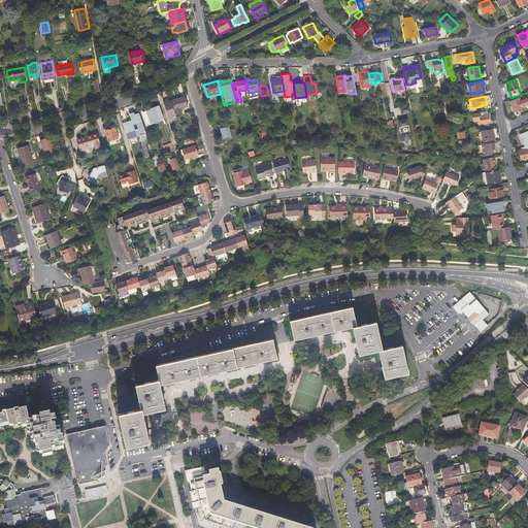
[(186,97),(172,101),(176,116),(184,113),(182,108),(189,106),(186,97)]
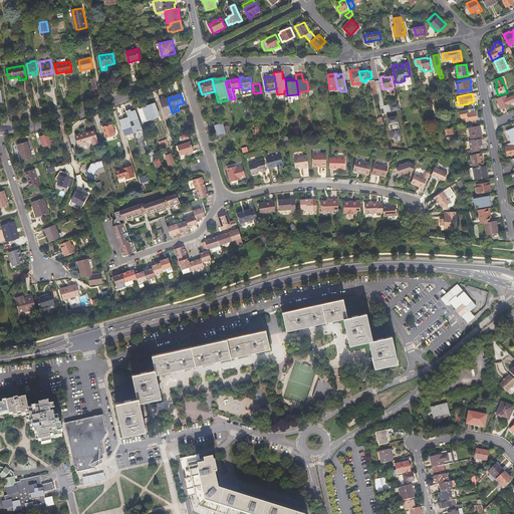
[(501,108),(510,104),(509,103),(513,100),(513,98),(513,95),(507,97),(506,95),(497,98),(501,108)]
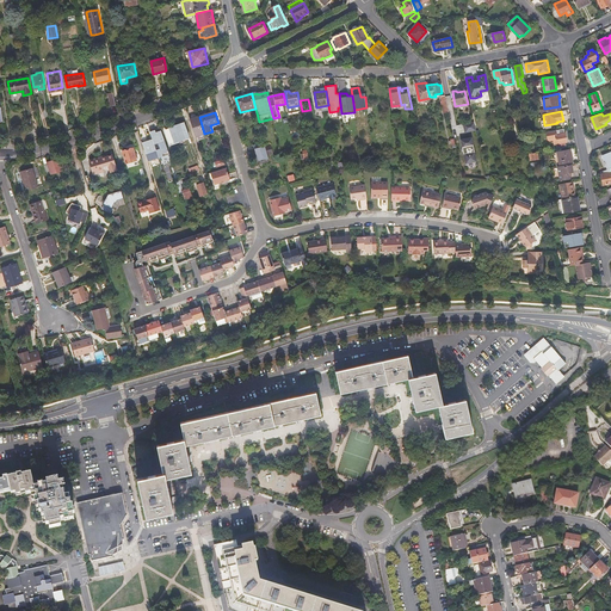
[(204,134),(199,117),(191,119),(196,136),(204,134)]
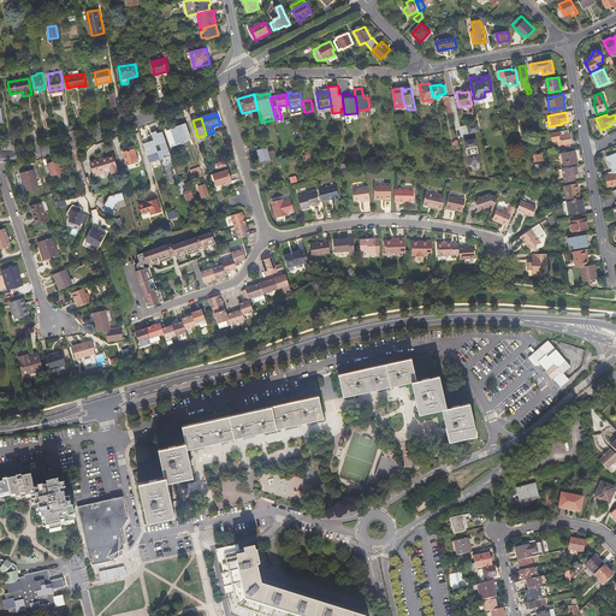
[(469,134),(480,131),(479,125),(479,122),(468,124),(469,134)]
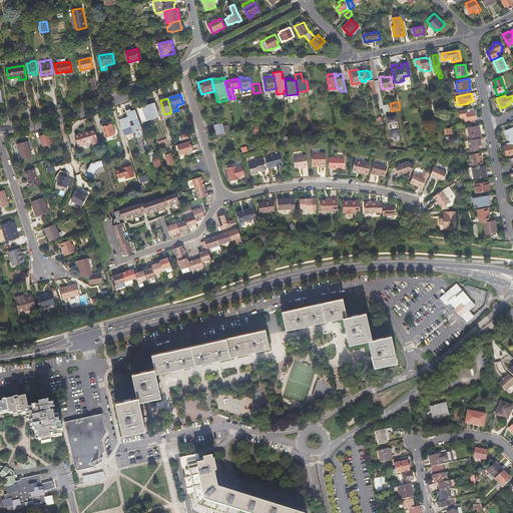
[(146,106),(138,109),(142,121),(159,115),(155,104),(146,107),(146,106)]
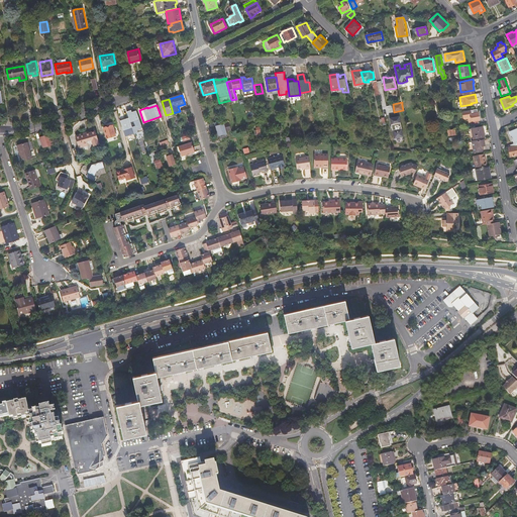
[(472,125),(480,124),(479,120),(480,120),(478,109),(469,111),(469,113),(470,118),(469,118),(470,121),(472,121),(472,125)]
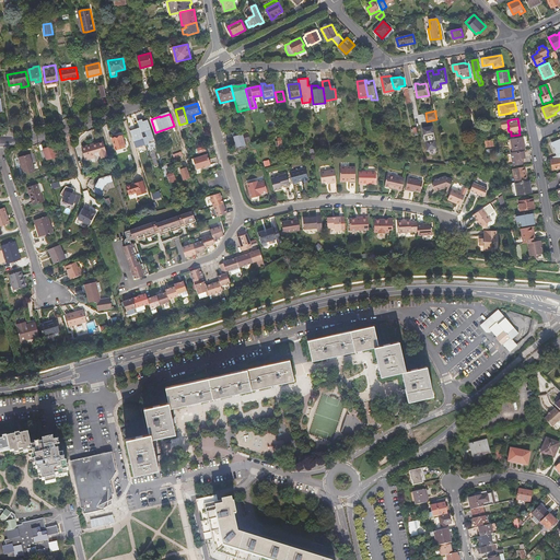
[(143,119),(138,121),(141,128),(142,132),(147,131),(148,137),(144,138),(148,147),(156,143),(149,119),(146,121),(143,121),(143,119)]
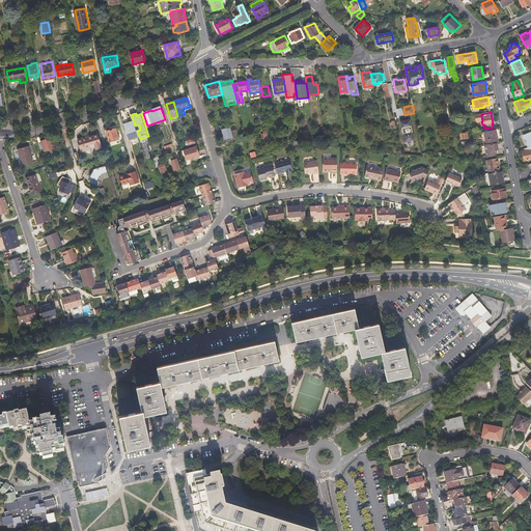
[(411,119),(400,121),(406,141),(415,139),(411,119)]
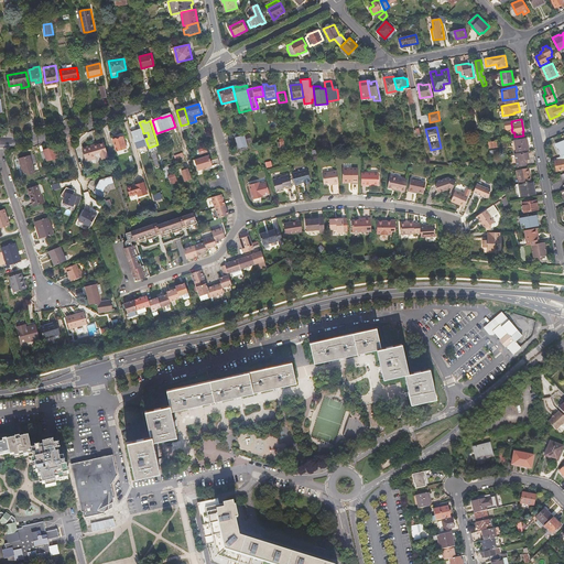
[(142,129),(131,132),(138,152),(149,148),(145,139),(143,133),(142,129)]
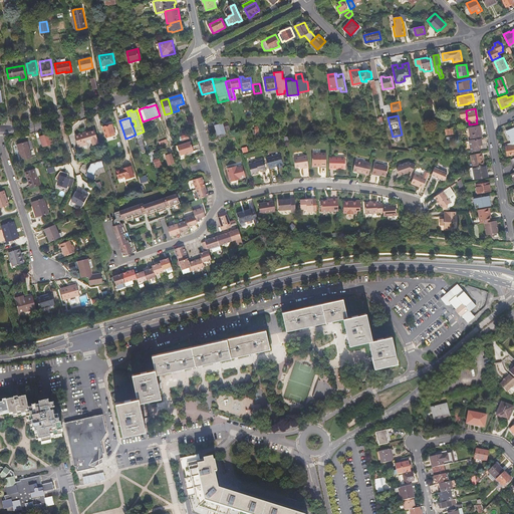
[(223,139),(228,138),(226,131),(224,122),(223,120),(218,122),(219,124),(215,125),(216,131),(220,130),(223,139)]
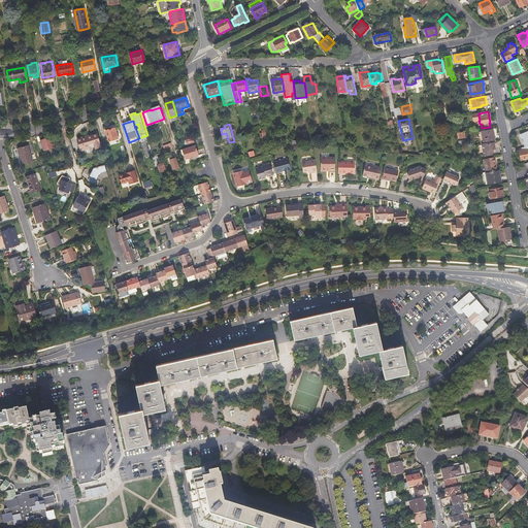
[(116,128),(106,131),(109,141),(119,138),(116,128)]
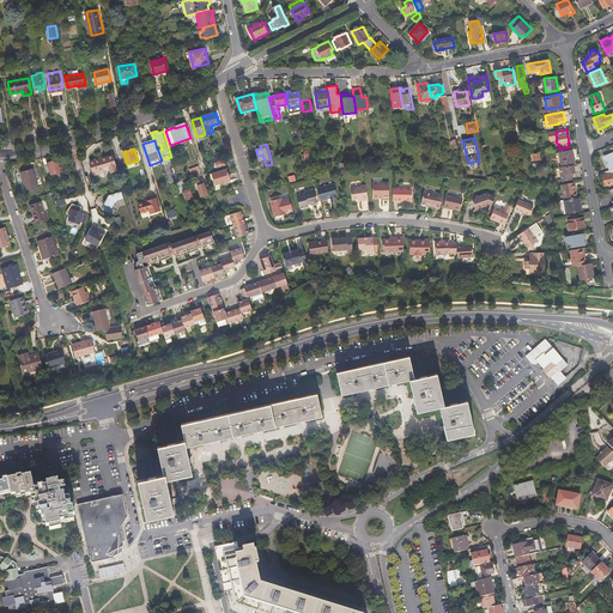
[(565,165),(575,164),(572,150),(556,153),(558,167),(560,167),(565,165)]
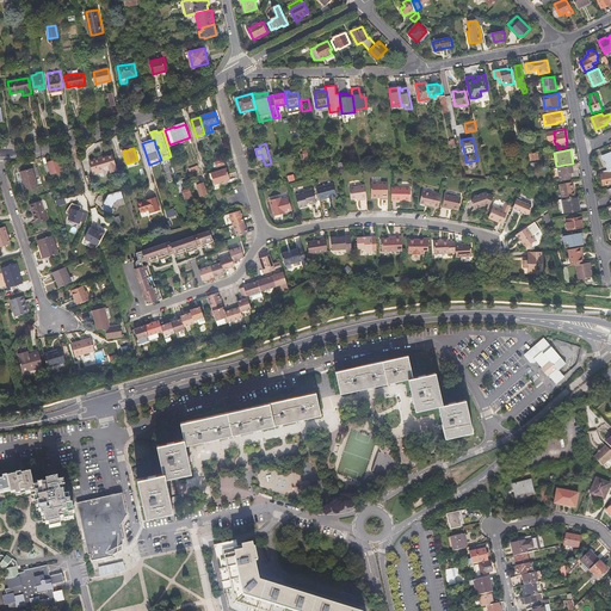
[(100,160),(100,158),(91,160),(94,174),(100,172),(99,171),(104,168),(110,167),(111,171),(118,170),(113,155),(106,158),(100,160)]
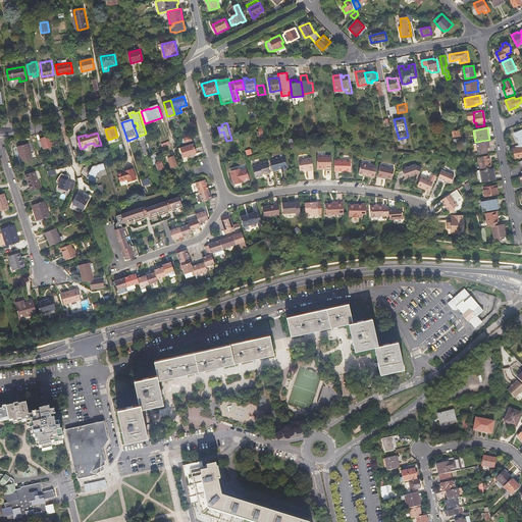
[(42,140),(39,141),(41,149),(44,148),(45,149),(54,146),(51,137),(42,140)]
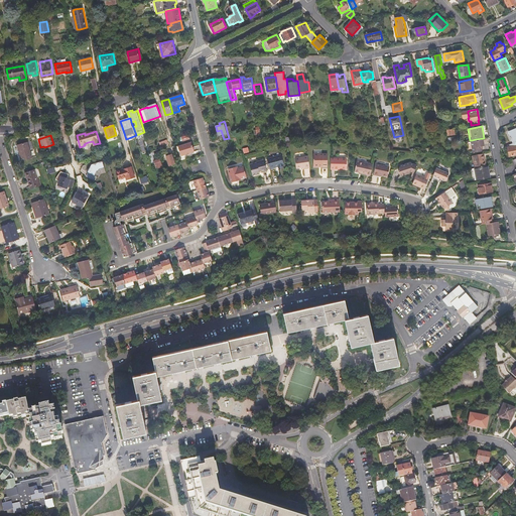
[(476,141),(476,139),(472,140),(474,151),(482,150),(481,145),(484,145),(483,140),(476,141)]
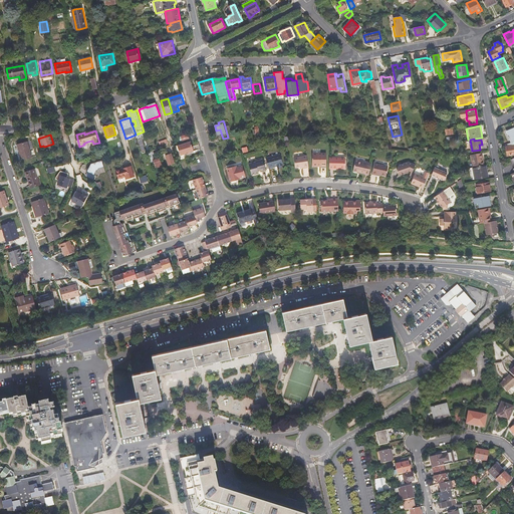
[(190,141),(182,144),(182,145),(185,154),(193,151),(190,141)]
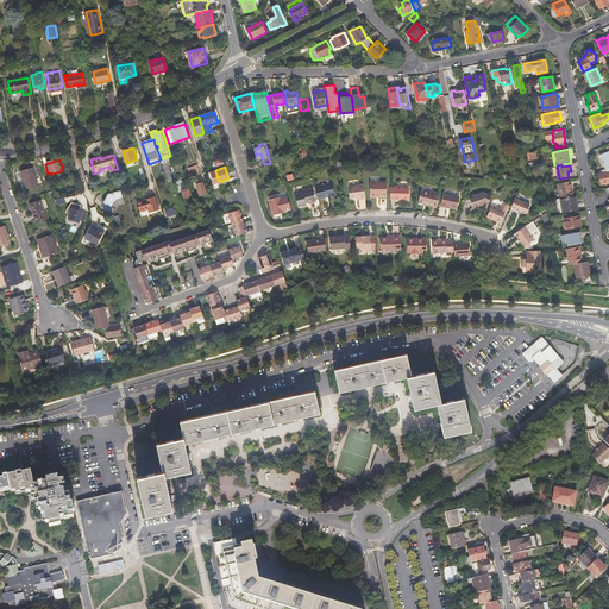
[(33,168),(23,170),(25,180),(24,180),(27,190),(38,187),(33,168)]
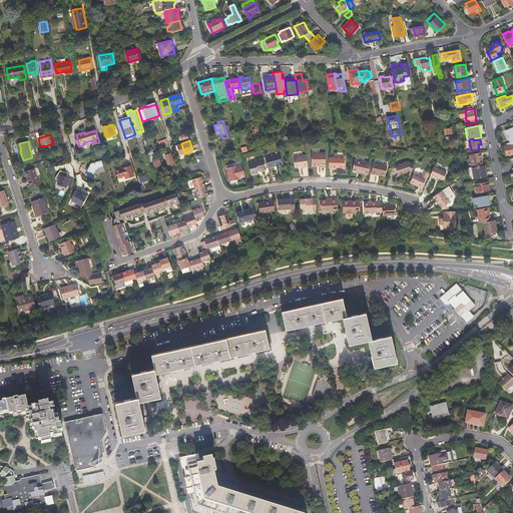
[(473,166),(484,164),(482,152),(471,154),(473,166)]
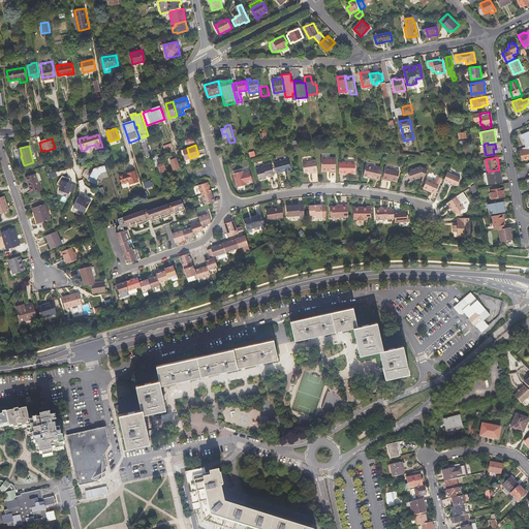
[(277,174),(279,173),(283,172),(282,170),(285,170),(285,172),(291,170),(290,169),(291,169),(288,158),(274,163),(277,174)]
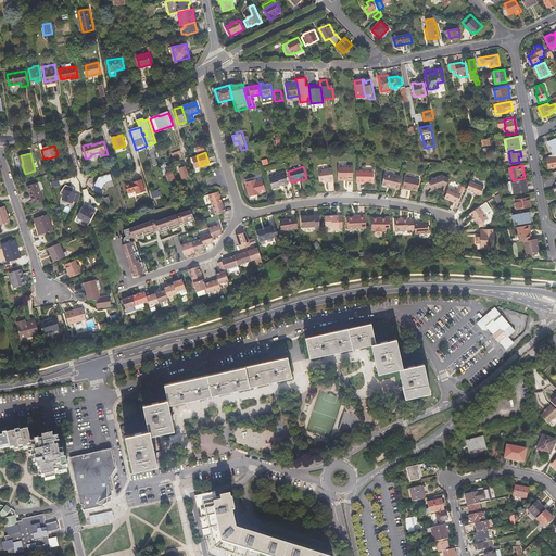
[(354,166),(339,166),(339,178),(348,179),(353,179),(354,166)]
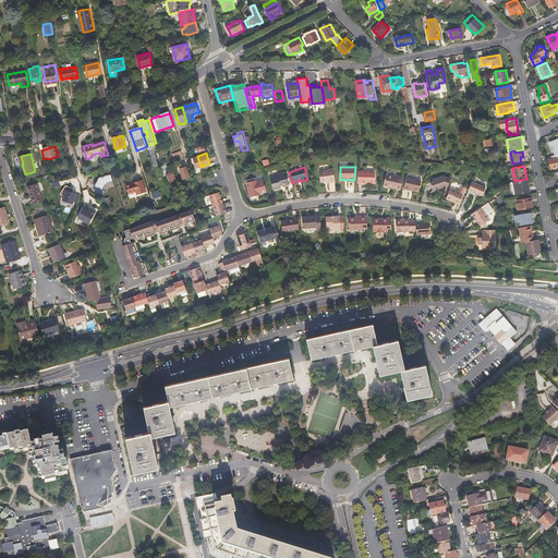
[(186,168),(180,170),(184,181),(191,179),(186,168)]
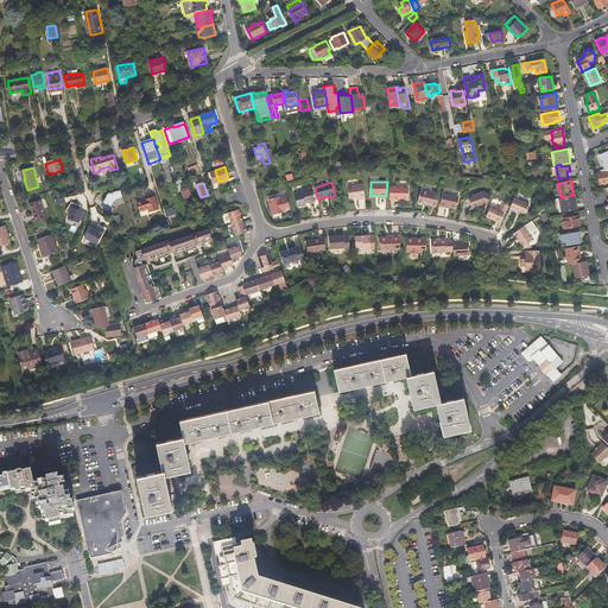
[(358,197),(366,196),(363,184),(348,187),(350,197),(358,196),(358,197)]
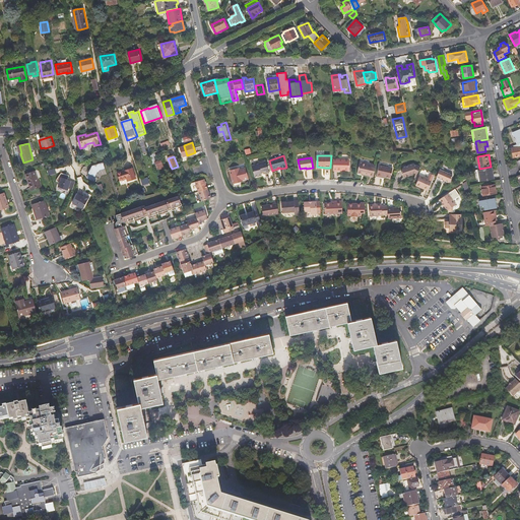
[(334,159),(334,171),(338,171),(338,170),(341,171),(341,170),(344,170),(344,171),(349,171),(349,159),(334,159)]
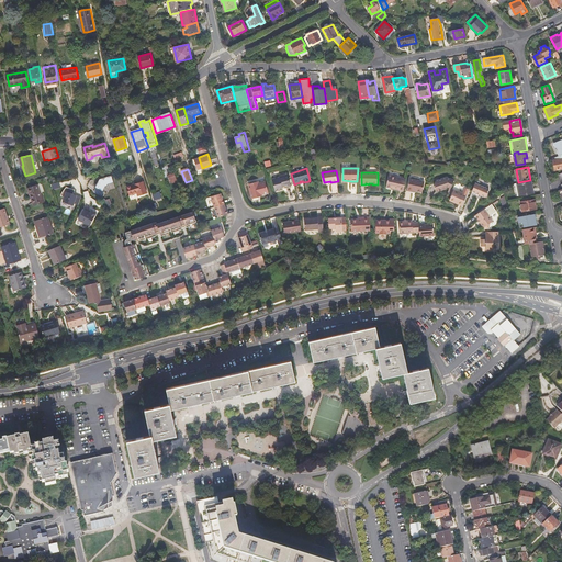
[(175,175),(168,177),(170,183),(177,181),(175,175)]
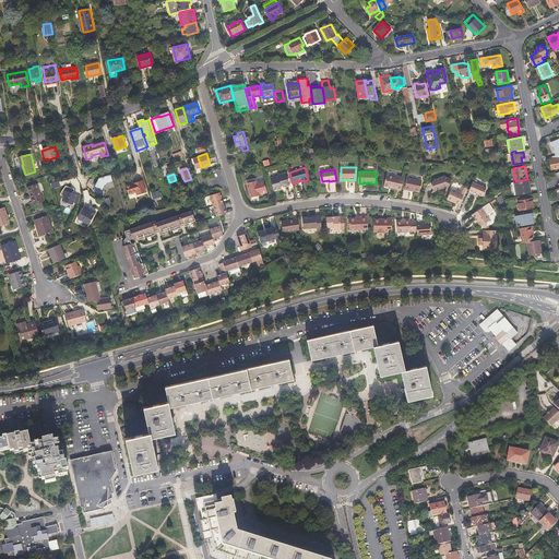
[(284,186),(284,187),(289,186),(286,174),(278,176),(278,177),(271,178),(274,190),(282,188),(282,187),(282,186),(284,186)]
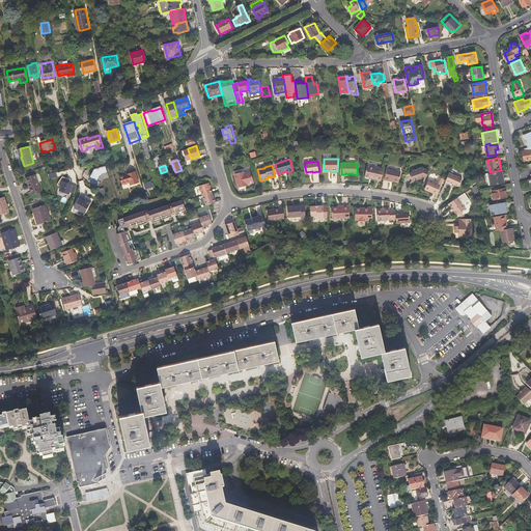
[(103,175),(108,173),(106,166),(94,169),(90,177),(98,182),(101,176),(102,177),(103,175)]
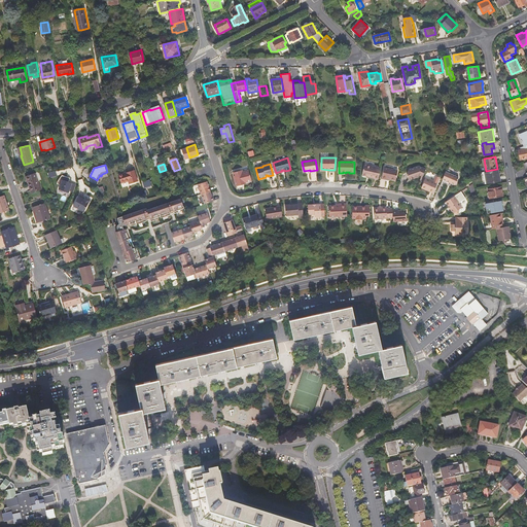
[(375,177),(379,178),(381,168),(365,165),(362,175),(375,178),(375,177)]
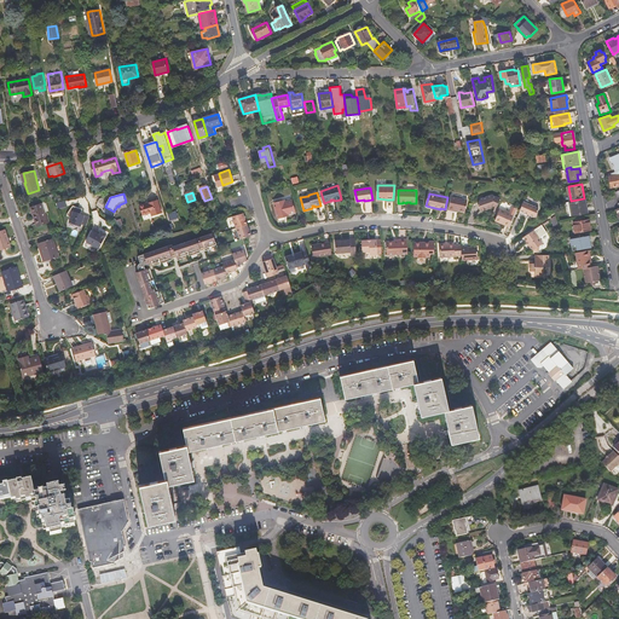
[(455,209),(458,209),(464,212),(468,200),(452,195),(449,209),(455,210),(455,209)]
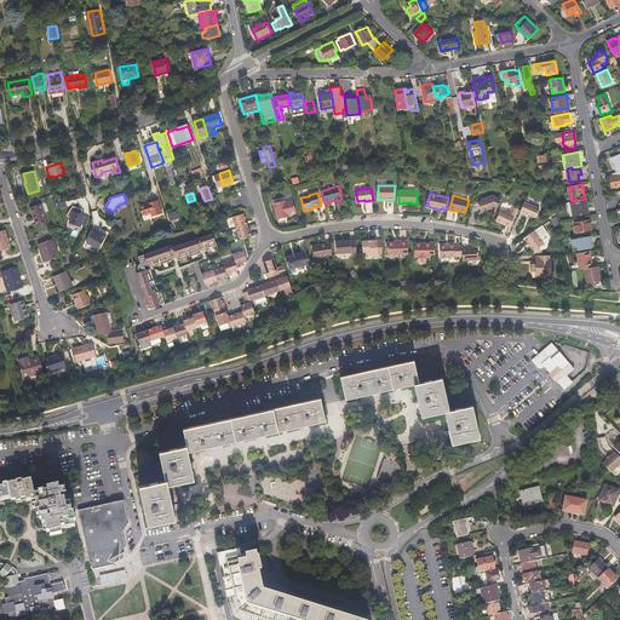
[(494,205),(499,207),(503,199),(493,195),(477,201),(481,211),(488,208),(487,206),(491,205),(491,206),(494,205)]
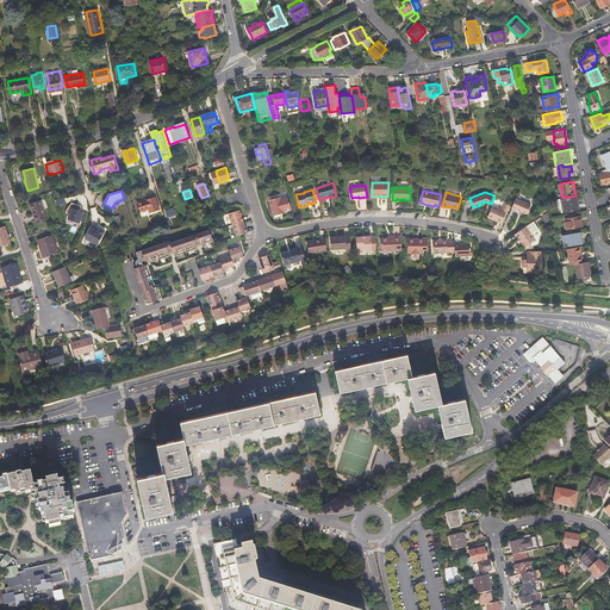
[(579,210),(577,195),(576,195),(562,198),(561,198),(564,212),(579,210)]
